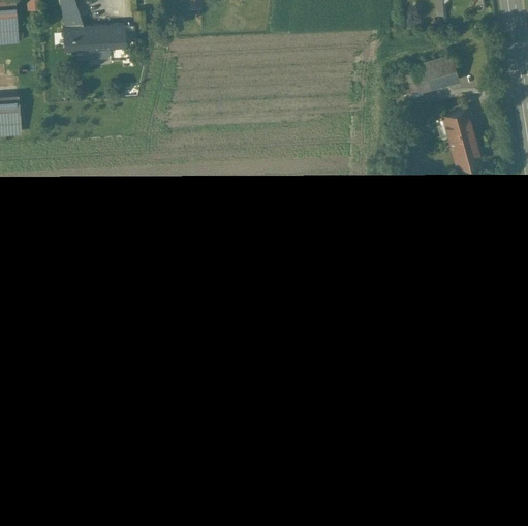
[(28,3),(28,11),(39,10),(38,0),(33,1),(33,3),(28,3)]
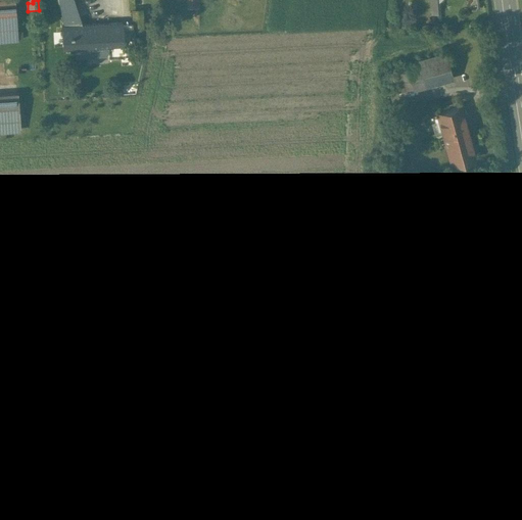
[(58,0),(65,29),(84,28),(74,0),(58,0)]
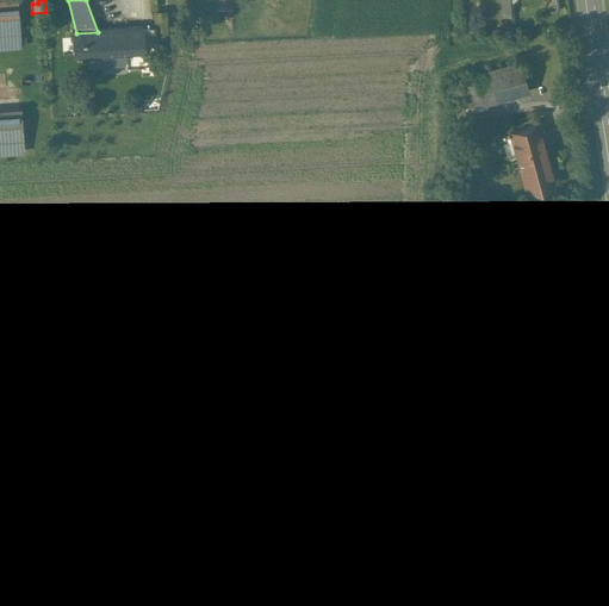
[(18,2),(0,2),(0,51),(23,50),(18,2)]
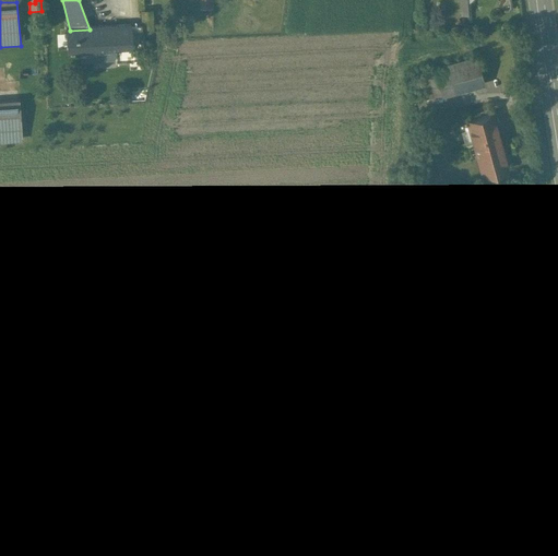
[(141,26),(132,27),(133,50),(133,60),(143,59),(141,26)]
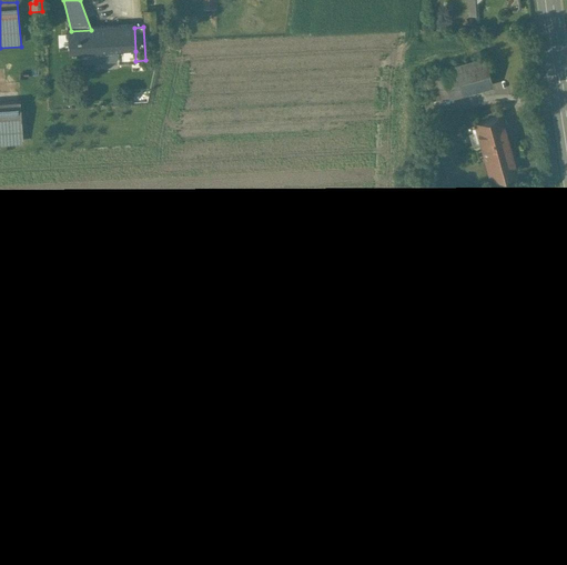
[(71,31),(68,31),(69,54),(82,53),(135,51),(134,28),(91,30),(71,31)]
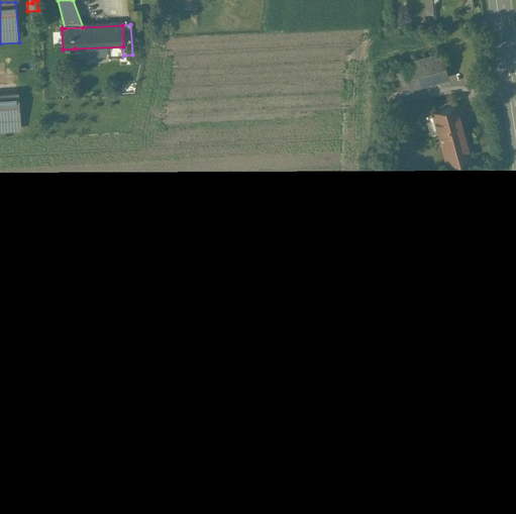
[(123,46),(75,48),(75,59),(123,56),(123,46)]
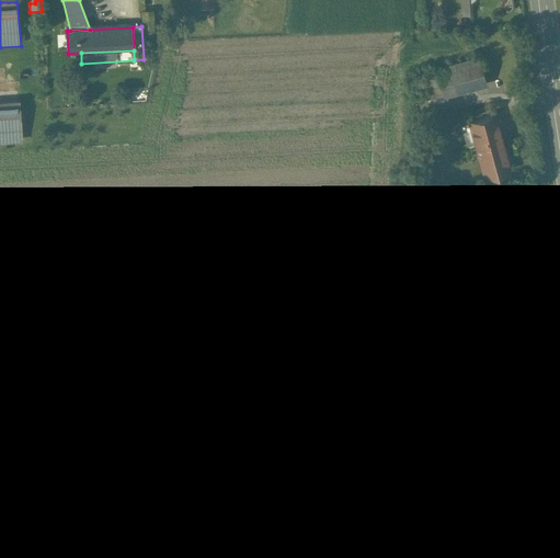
[(478,59),(436,70),(443,98),(484,88),(478,59)]
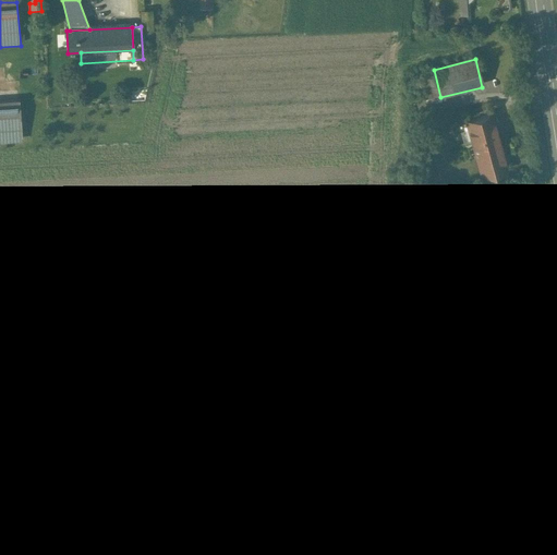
[(20,104),(0,104),(0,144),(22,143),(20,104)]
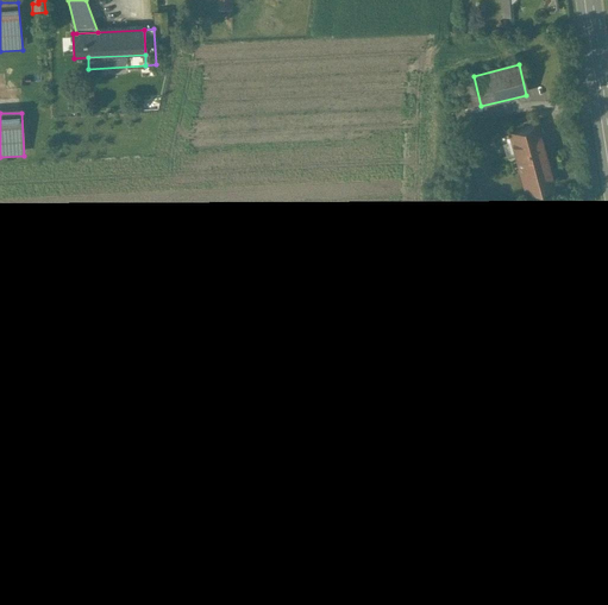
[(512,136),(524,180),(550,172),(538,128),(512,136)]
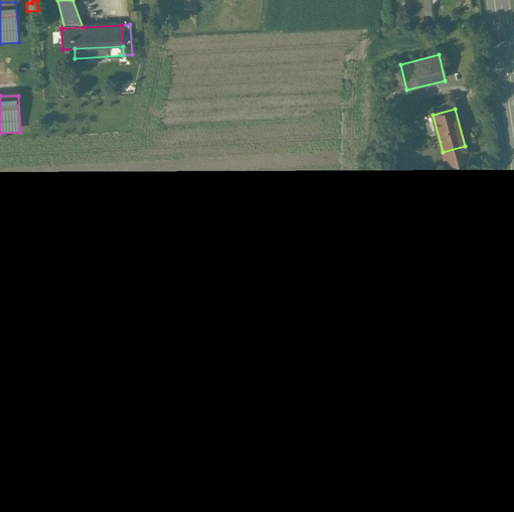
[(465,146),(443,152),(446,165),(469,159),(465,146)]
